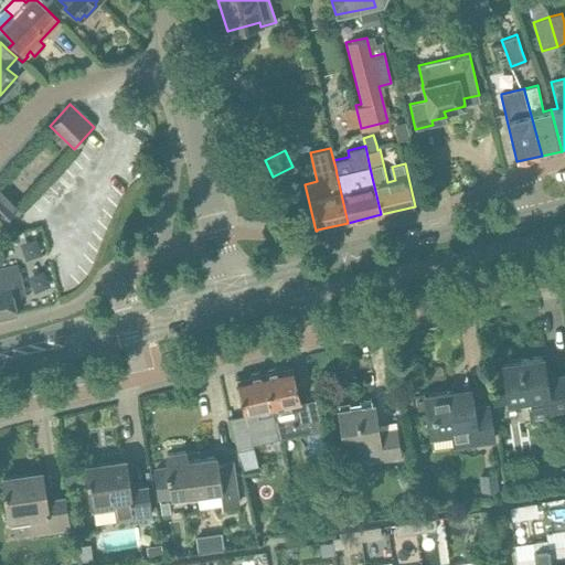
[(0,231),(1,232),(27,208),(0,180),(0,231)]
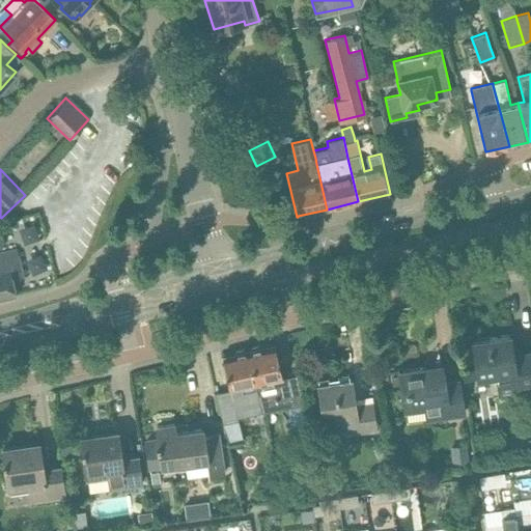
[(16,250),(0,253),(0,299),(16,296),(11,279),(23,277),(16,250)]
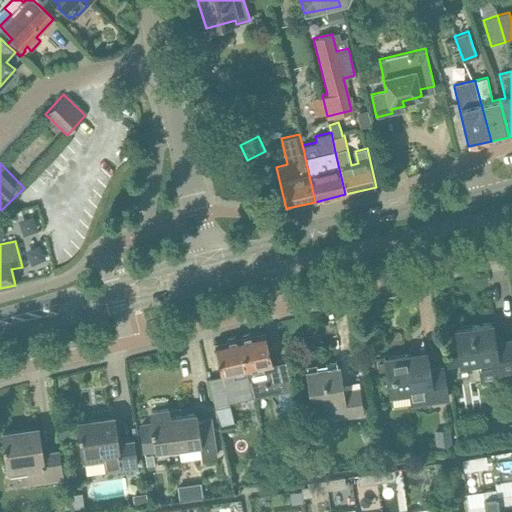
[(492,322),(454,328),(460,366),(478,363),(481,382),(497,379),(496,374),(511,371),(511,338),(494,341),(492,322)]
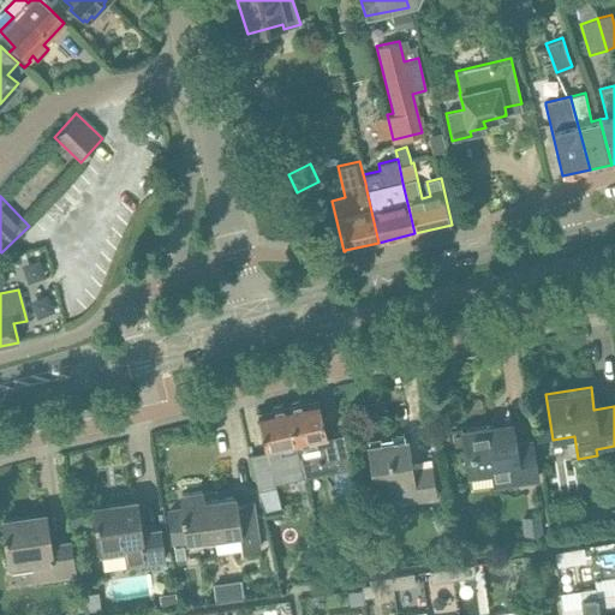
[(290,405),(286,405),(296,443),(300,464),(336,455),(340,470),(350,467),(342,434),(327,437),(317,398),(303,401),(299,400),(292,401),(290,405)]
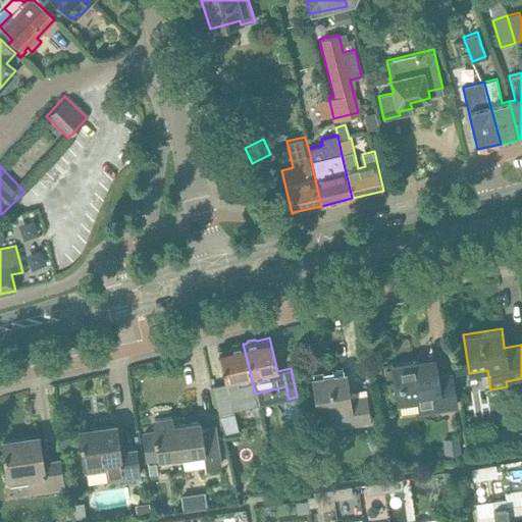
[(227,389),(213,393),(223,436),(223,437),(224,437),(238,433),(232,411),(230,404),(256,398),(255,394),(251,376),(243,344),(241,345),(239,343),(232,345),(230,347),(218,350),(225,382),(227,389)]
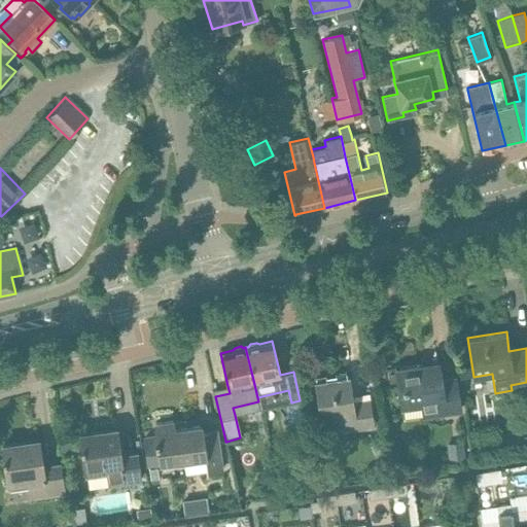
[(437,362),(395,369),(400,402),(403,420),(425,416),(460,411),(455,378),(441,380),(437,362)]
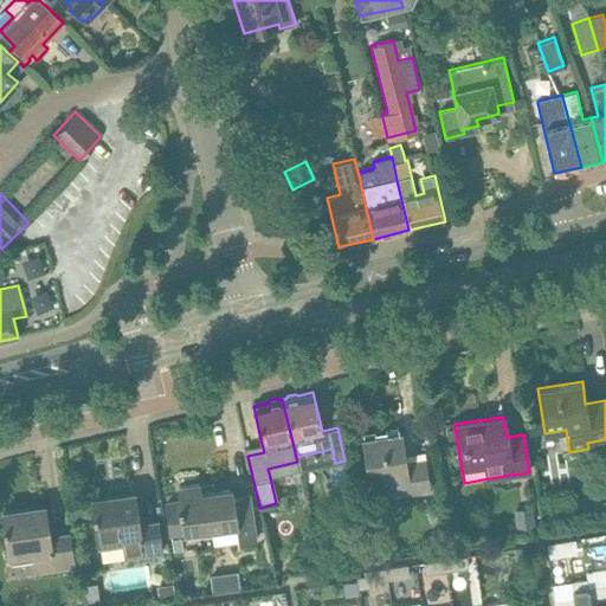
[(387,477),(391,496),(430,491),(425,458),(406,462),(401,431),(361,438),(368,479),(387,477)]
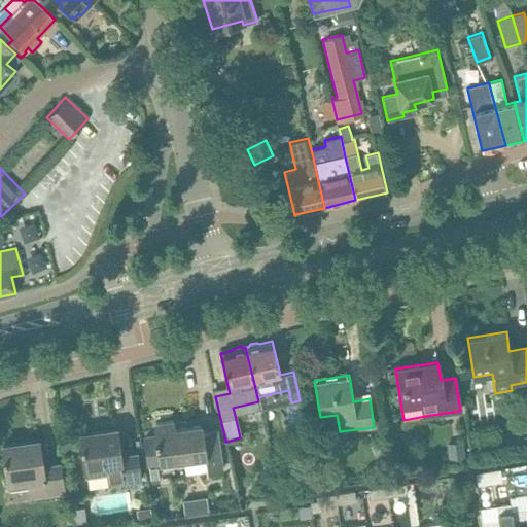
[(202,435),(201,425),(174,429),(172,421),(154,424),(155,436),(144,438),(148,464),(205,456),(207,470),(221,468),(216,433),(202,435)]
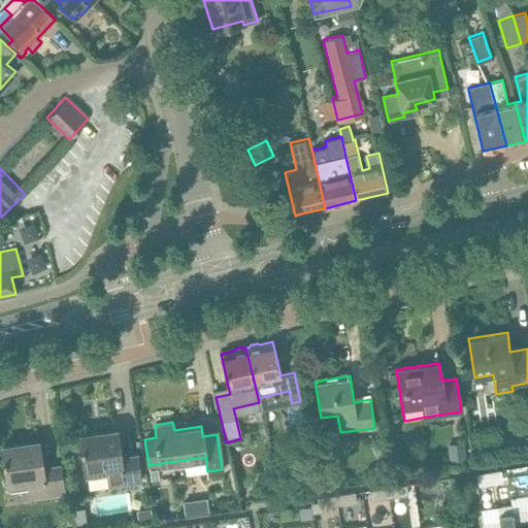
[(83,447),(80,447),(81,452),(84,452),(88,480),(107,476),(108,486),(112,485),(136,482),(140,482),(136,455),(120,457),(117,430),(80,435),(83,447)]
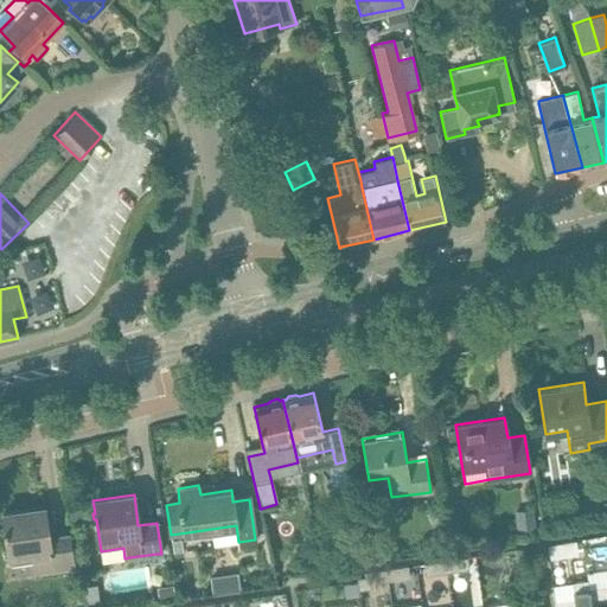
[(87,516),(84,503),(71,505),(74,518),(87,516)]
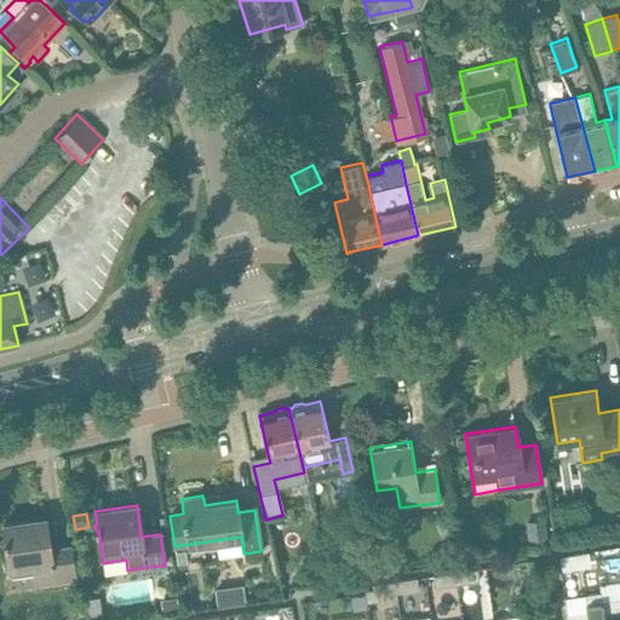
[(5,538),(3,538),(4,543),(6,543),(10,570),(34,567),(36,583),(73,578),(69,544),(49,547),(47,535),(45,518),(3,524),(5,538)]
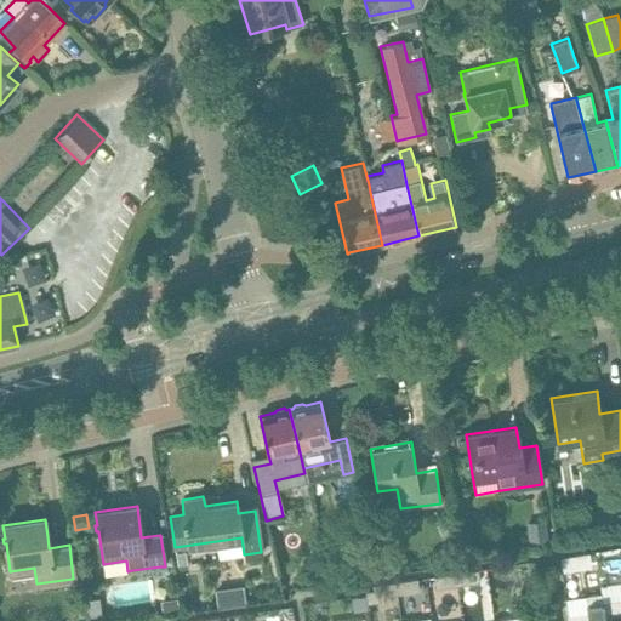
[(478,570),(455,574),(456,586),(479,582),(478,570)]
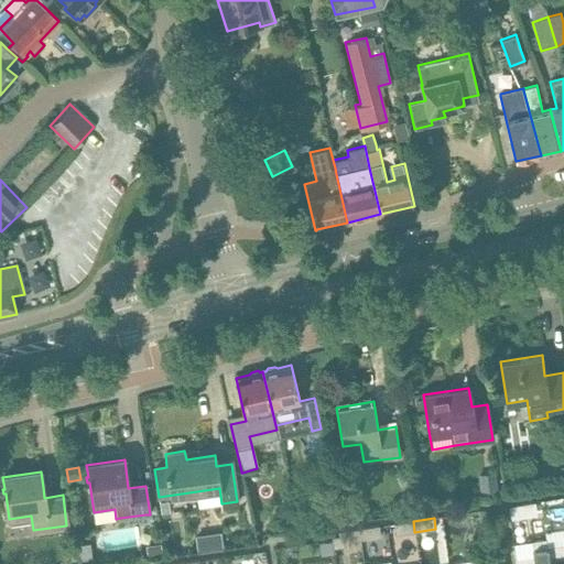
[(414,532),(413,521),(393,524),(396,534),(414,532)]
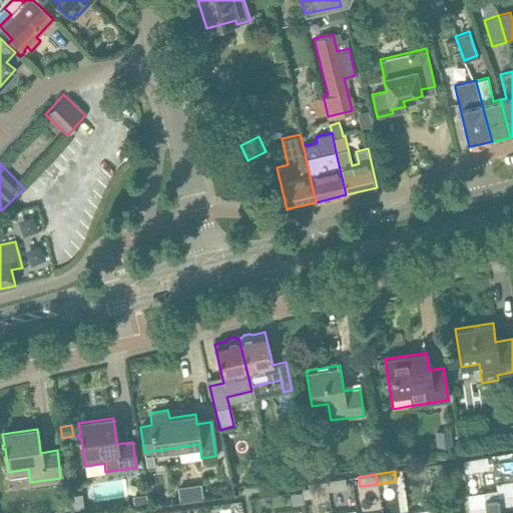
[(326,482),(328,491),(346,489),(345,479),(326,482)]
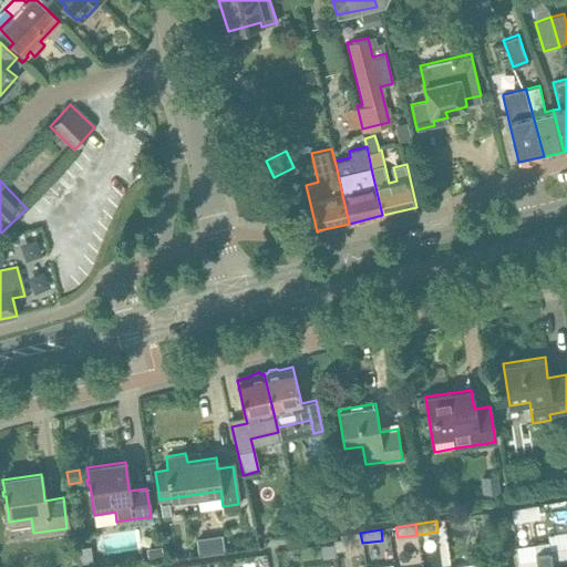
[(341,542),(333,543),(336,556),(343,555),(342,546),(362,543),(360,533),(340,535),(341,542)]
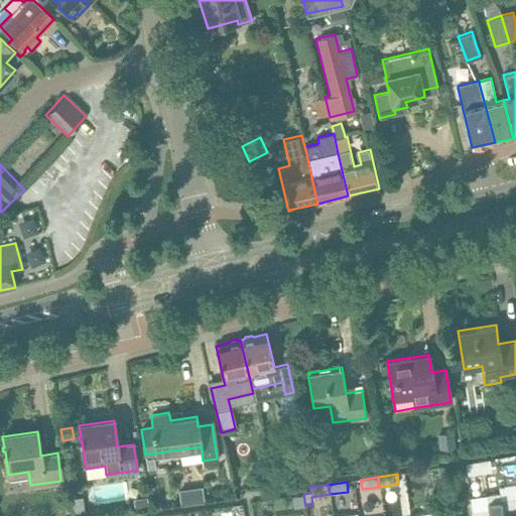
[(488,509),(471,512),(471,515),(515,515),(515,497),(499,500),(498,493),(486,495),(488,509)]
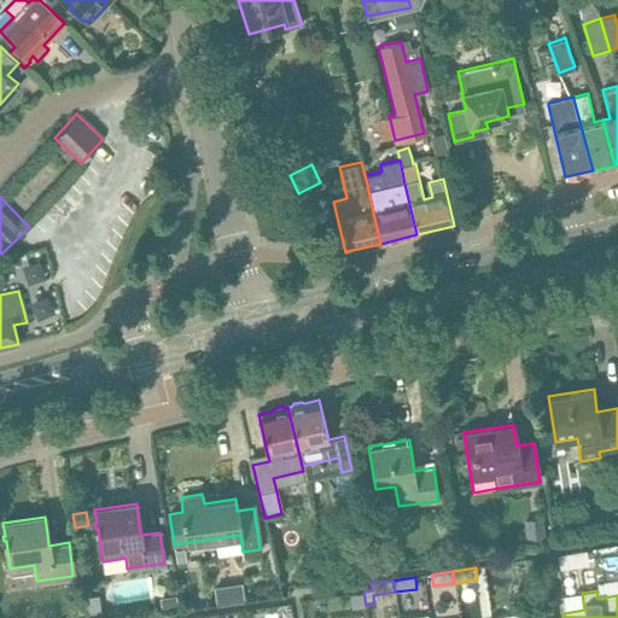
[(176,611),(174,598),(161,599),(163,612),(176,611)]
